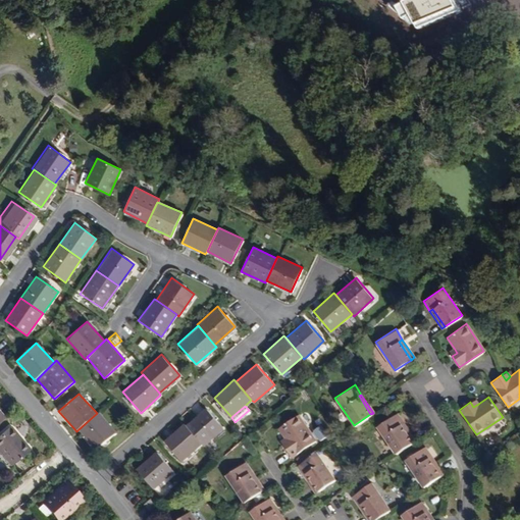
[(224,427),(206,407),(186,424),(202,443),(203,445),(224,427)]
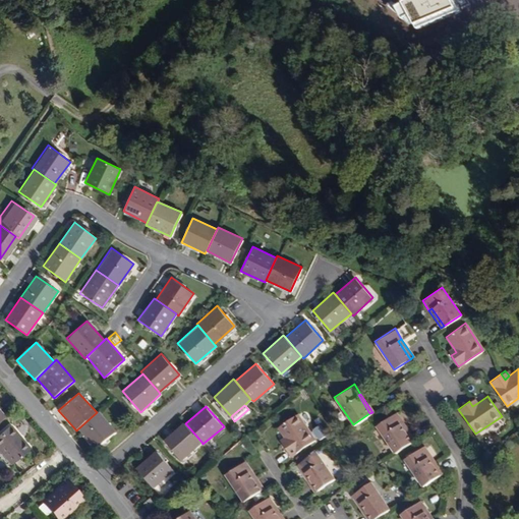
[(117,430),(99,410),(97,412),(78,428),(97,449),(117,430)]
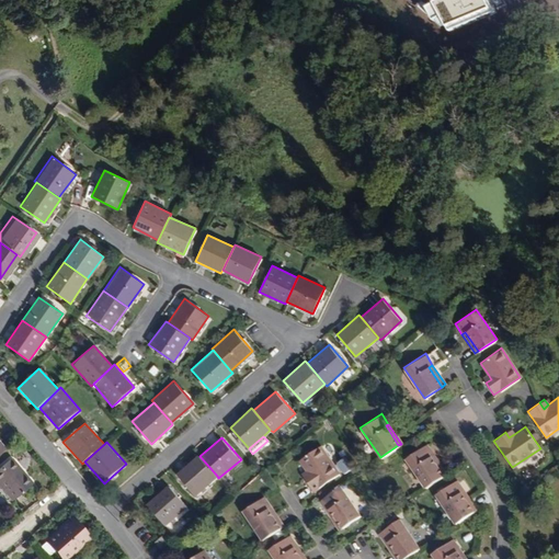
[(443,476),(430,456),(433,454),(425,443),(403,458),(424,488),(443,476)]
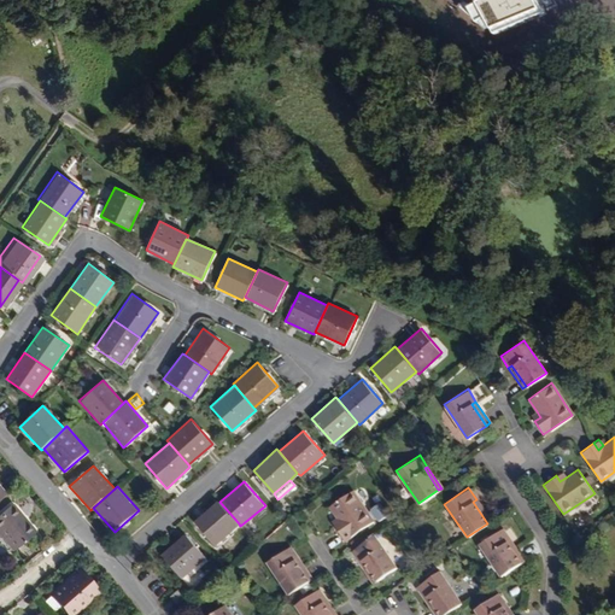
[(378,521),(386,514),(379,503),(369,508),(370,510),(367,513),(351,490),(327,505),(335,517),(339,523),(334,527),(343,540),(373,521),(372,519),(374,516),(378,521)]
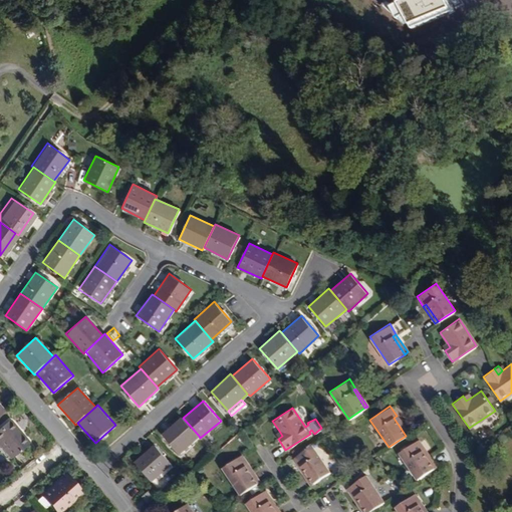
[(183,418),(181,416),(161,434),(179,454),(199,436),(183,418)]
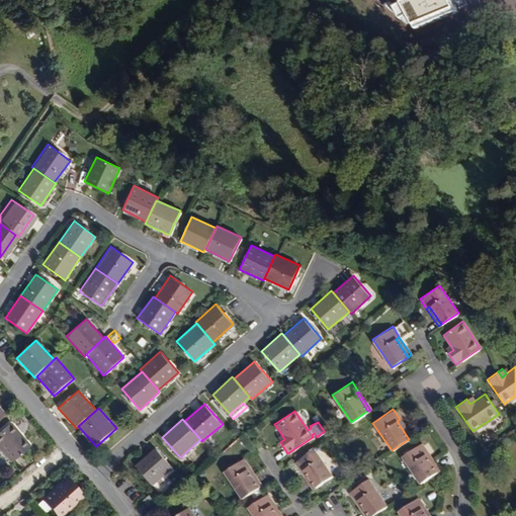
[(412,436),(400,419),(397,421),(409,439),(412,436)]
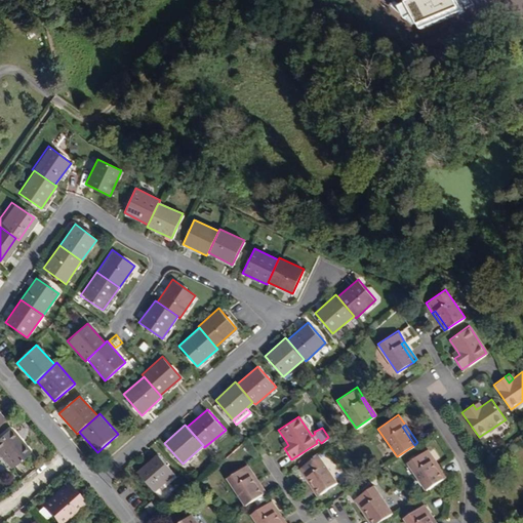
[(27,451),(6,427),(0,432),(0,456),(8,467),(27,451)]
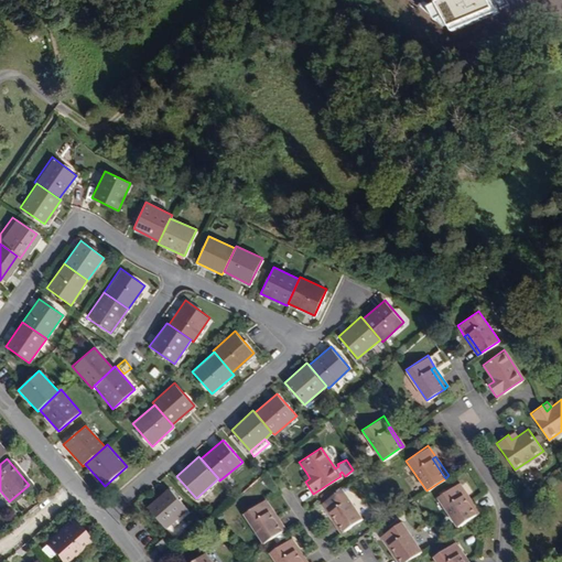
[(475,514),(462,495),(465,493),(457,482),(436,496),(456,527),(475,514)]
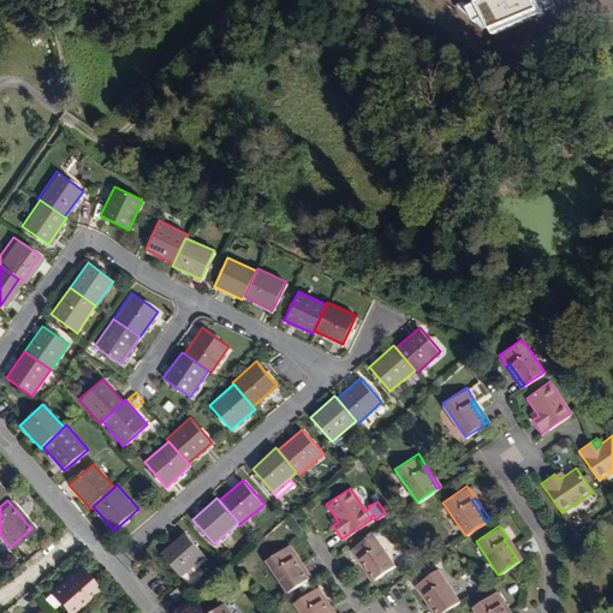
[(180,576),(204,554),(183,530),(159,552),(180,576)]
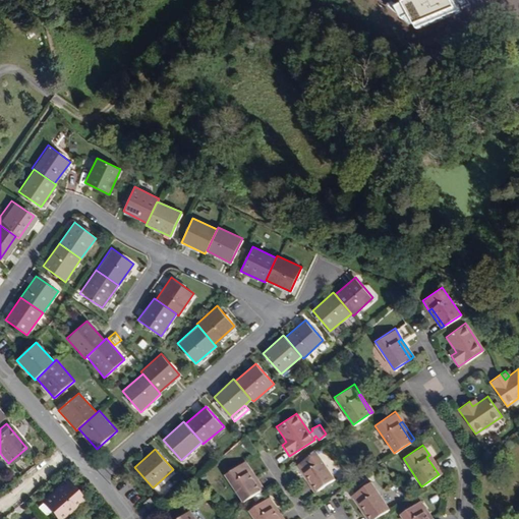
[(334,478),(314,451),(295,464),(302,474),(304,472),(316,489),(334,478)]
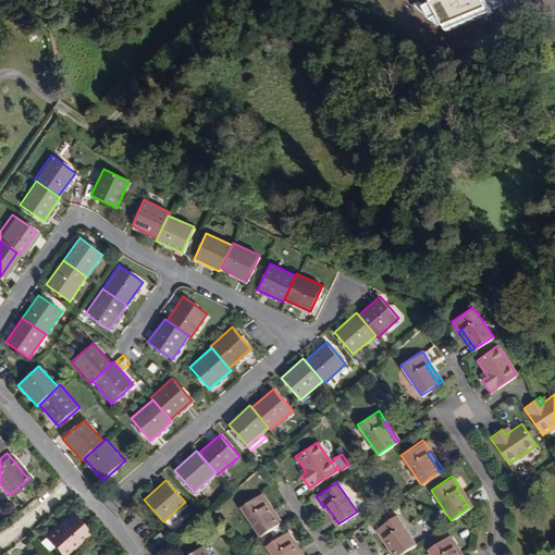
[(472,506),(459,486),(456,489),(469,507),(472,506)]
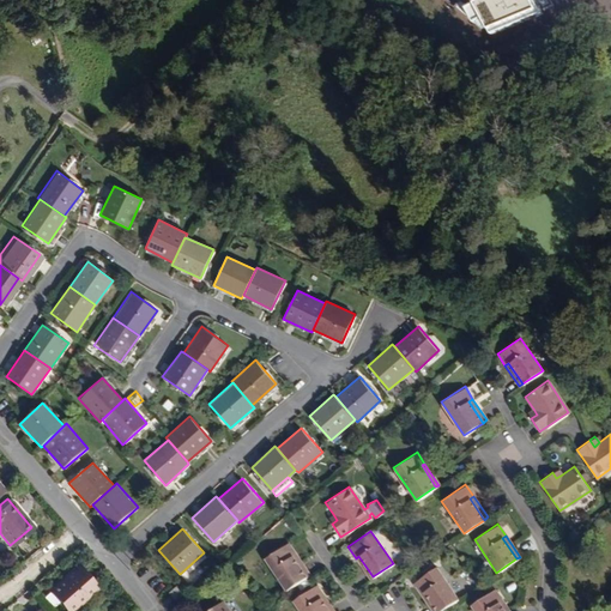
[(306,575),(291,556),(295,552),(286,542),(262,557),(285,590),(306,575)]
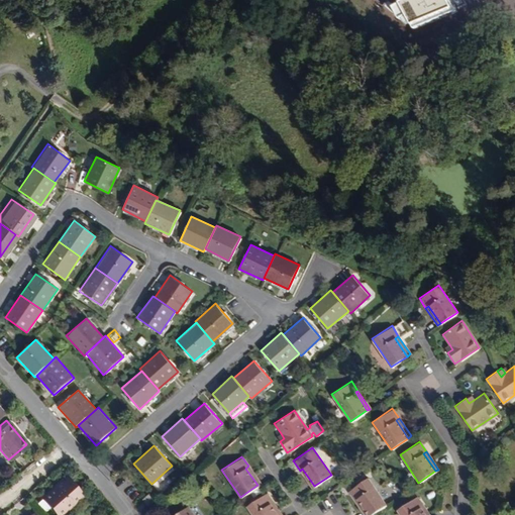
[(261,483),(248,466),(245,469),(258,485),(261,483)]
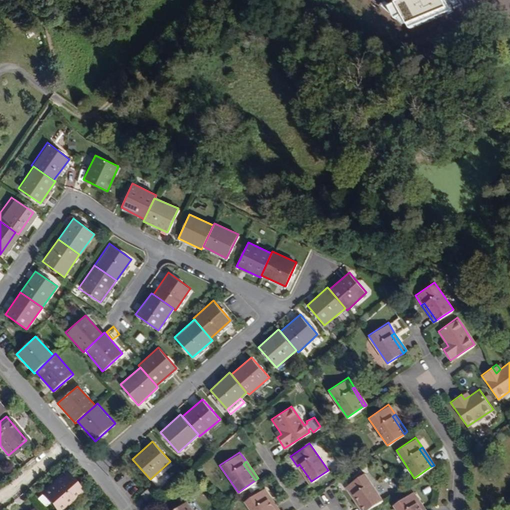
[(311,481),(299,464),(297,466),(308,483),(311,481)]
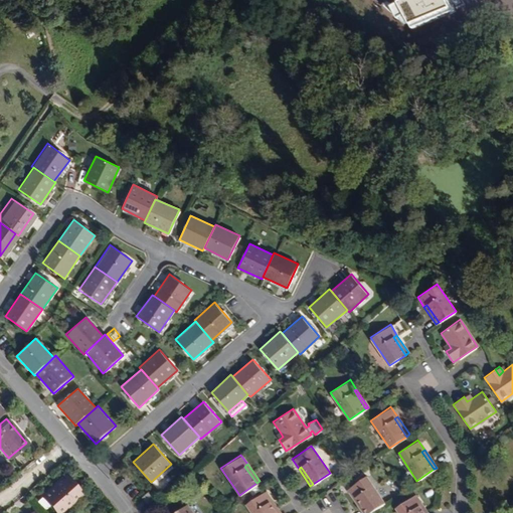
[(56,512),(79,493),(61,472),(38,494),(54,512),(56,512)]
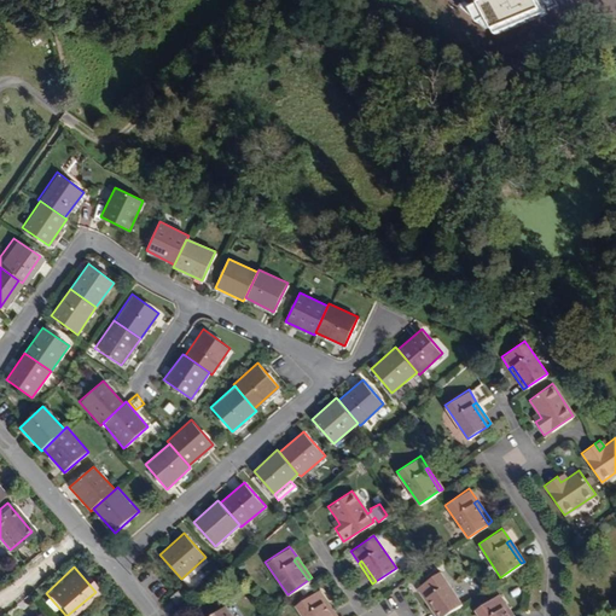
[(441,615),(462,603),(439,570),(414,586),(423,599),(426,597),(439,615),(441,615)]
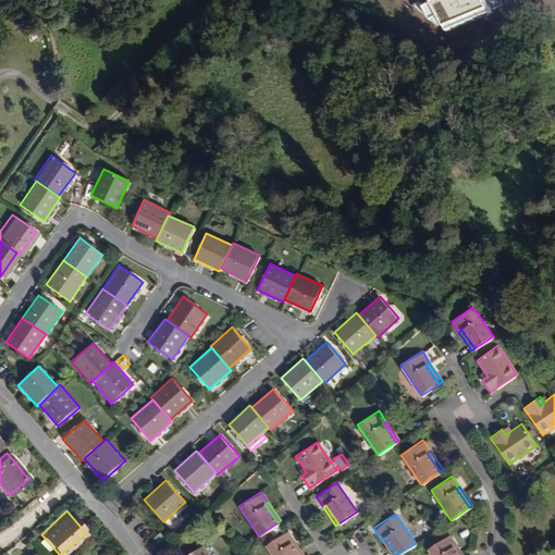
[(165,539),(159,530),(151,538),(158,545),(165,539)]
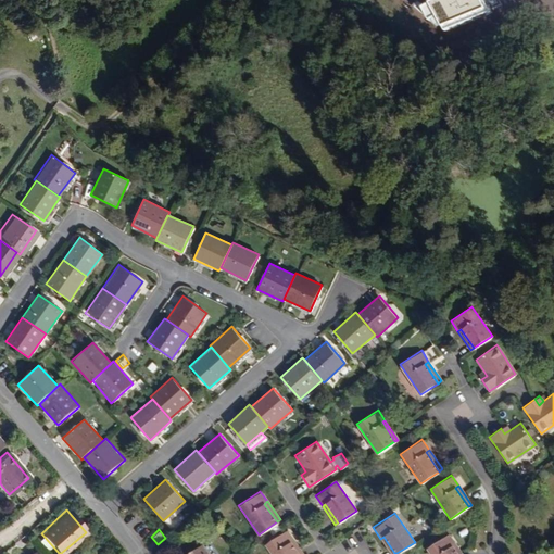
[(298,553),(290,542),(292,540),(285,529),(265,543),(272,553),(298,553)]
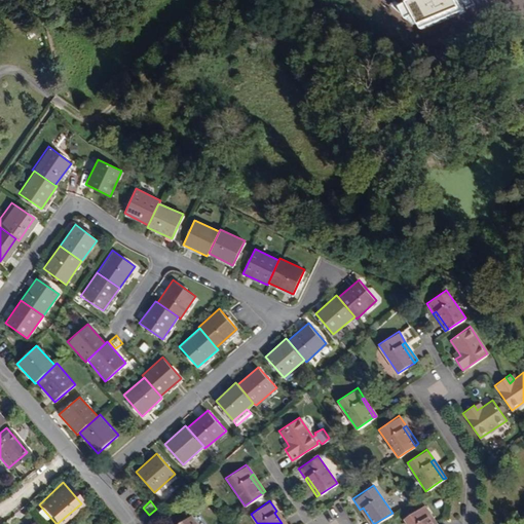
[(432,523),(427,517),(431,515),(423,504),(403,518),(407,523),(432,523)]
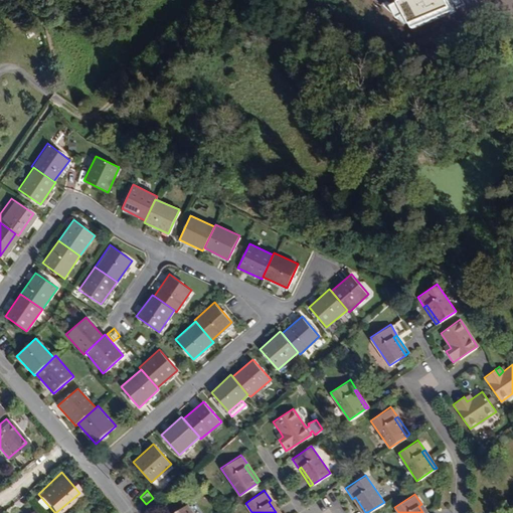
[(365,512),(355,497),(352,499),(361,512),(365,512)]
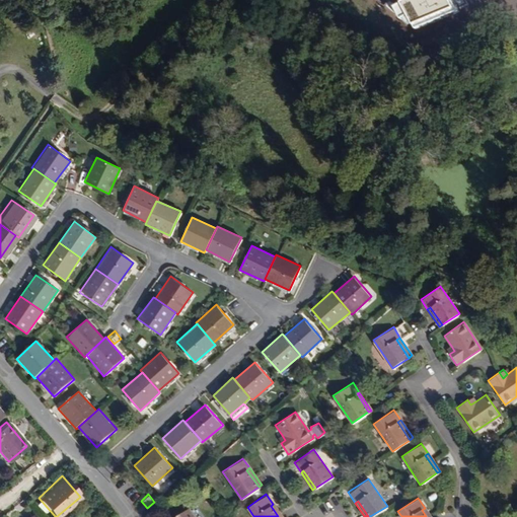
[(282,516),(273,504),(271,506),(278,516),(282,516)]
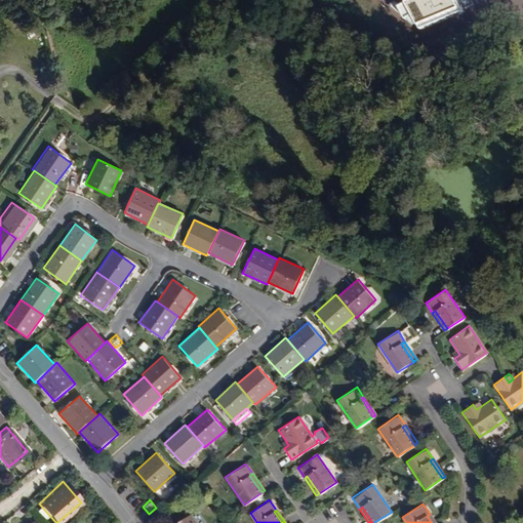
[(195,522),(189,514),(175,522),(195,522)]
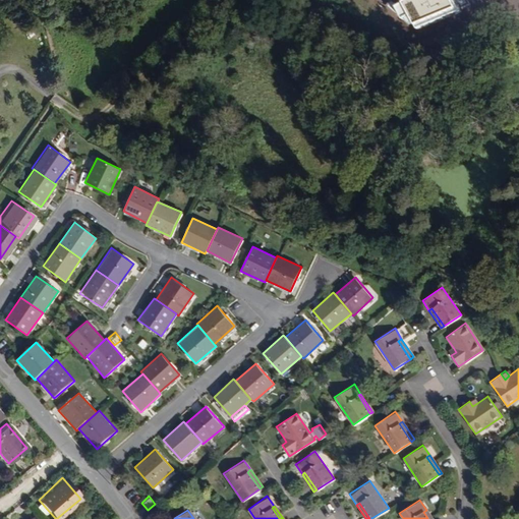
[(431,518),(426,510),(423,512),(427,518),(431,518)]
